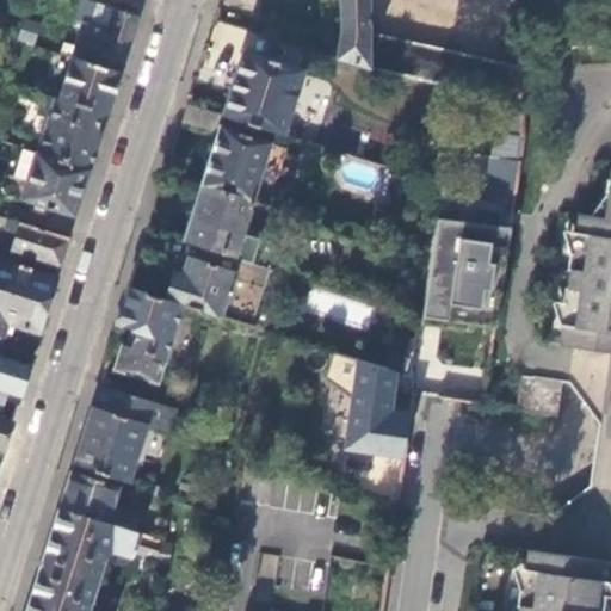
[(335,0),(337,59),(369,68),(369,34),(368,0),(335,0)]
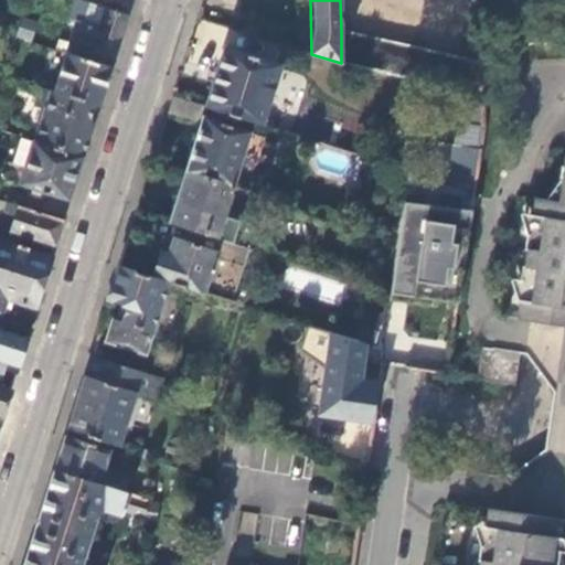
[(113,68),(128,17),(91,3),(84,23),(76,20),(65,53),(113,68)]
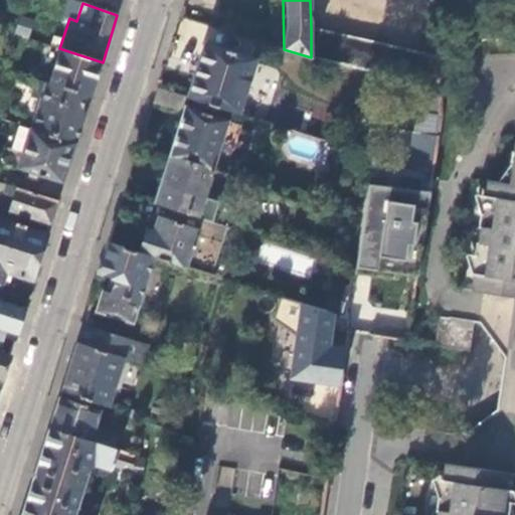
[(311,28),(311,57),(439,86),(438,55),(311,28)]
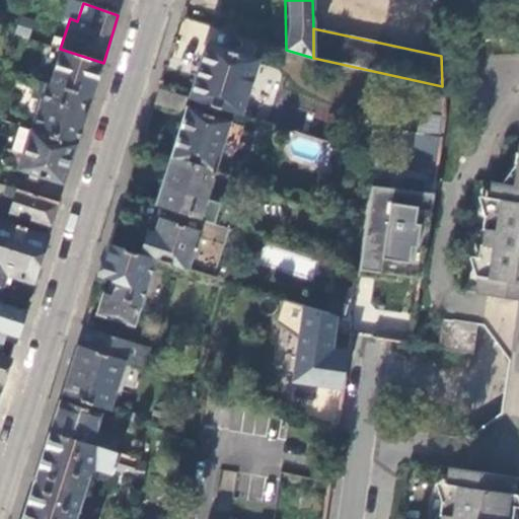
[(240,114),(257,60),(207,44),(190,97),(240,114)]
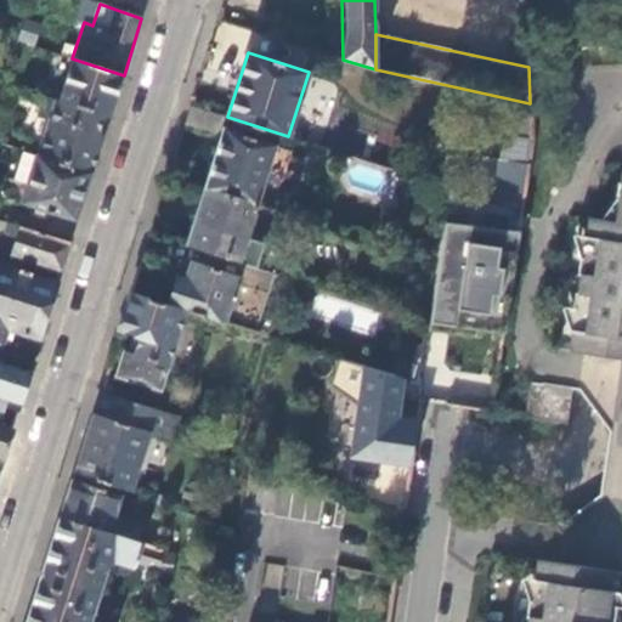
[(109,118),(124,75),(72,58),(58,100),(103,117),(109,118)]
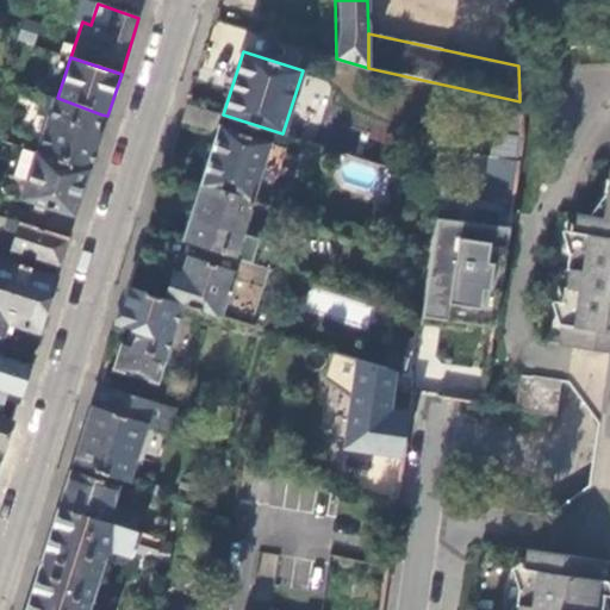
[(91,169),(101,135),(95,132),(101,114),(57,98),(44,93),(38,113),(47,117),(36,153),(91,169)]
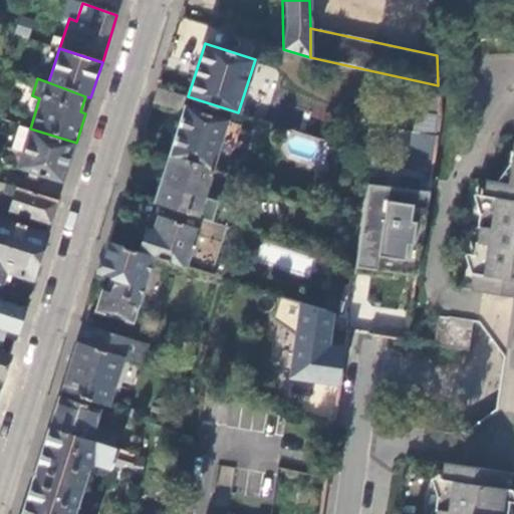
[(183,95),(158,87),(153,103),(179,110),(183,95)]
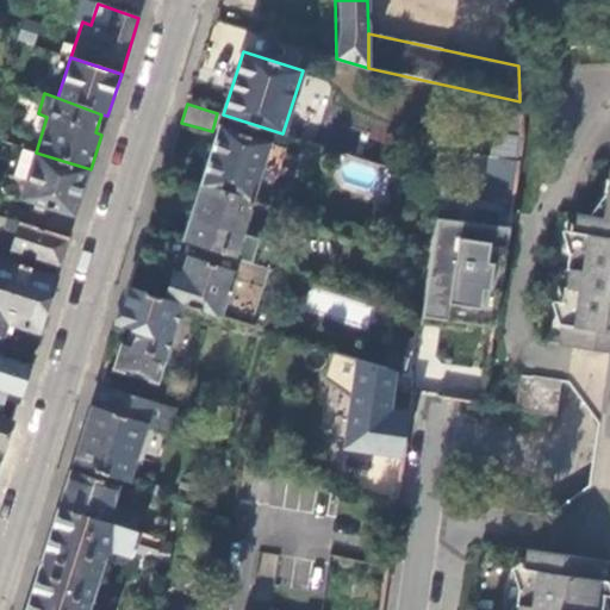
[(253,200),(268,205),(272,194),(256,190),(271,141),(221,125),(201,185),(253,200)]
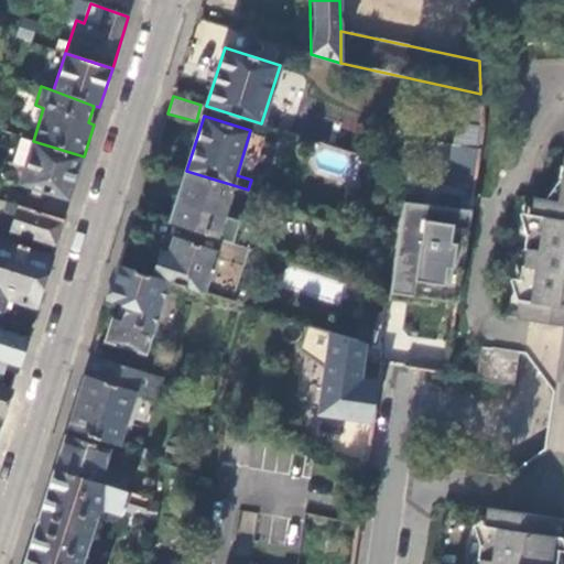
[(69,201),(84,156),(33,141),(20,184),(69,201)]
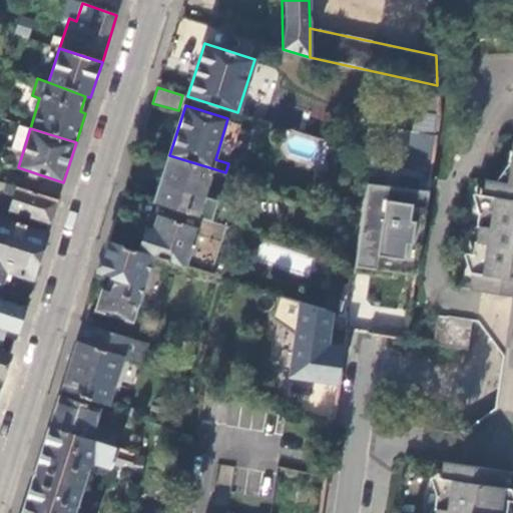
[(403,129),(398,163),(428,173),(429,173),(435,134),(403,129)]
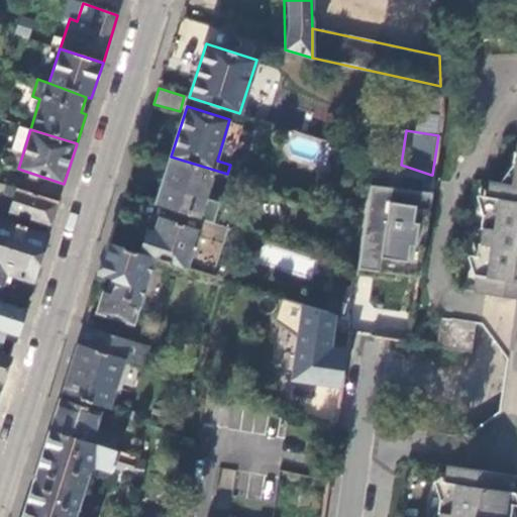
[(487,181),(486,181),(479,233),(474,265),(470,291),(516,297),(516,135),(516,136),(508,185),(487,181)]
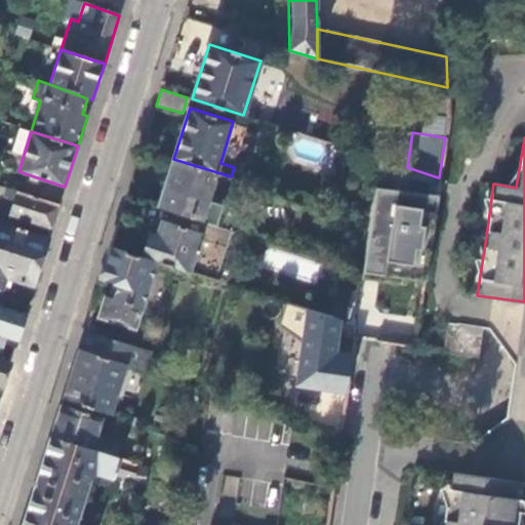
[(172,211),(231,230),(236,211),(221,206),(223,205),(208,201),(217,172),(173,159),(158,206),(172,211)]
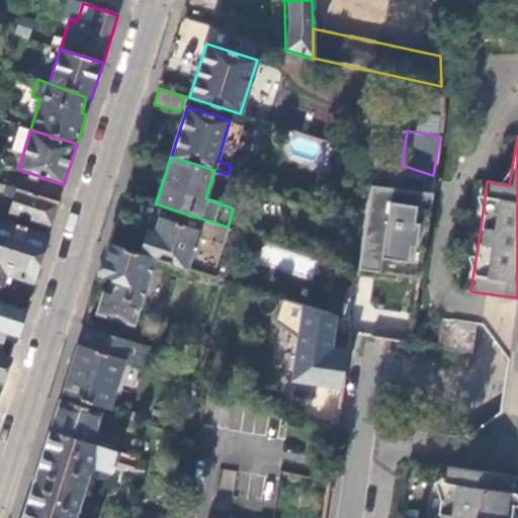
[(419,191),(372,185),(352,301),(402,311),(419,191)]
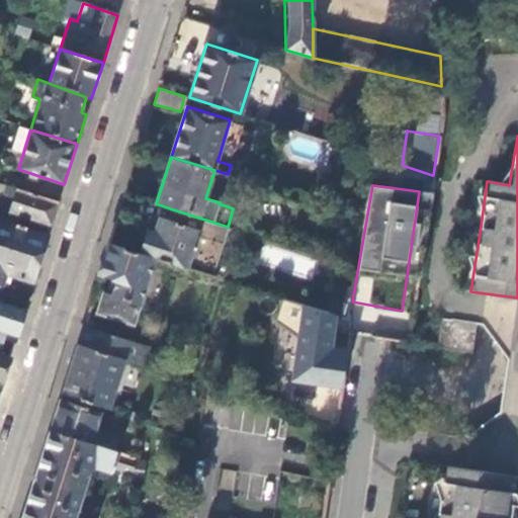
[(16,189),(6,186),(4,194),(13,197),(8,211),(51,226),(59,201),(16,188),(16,189)]
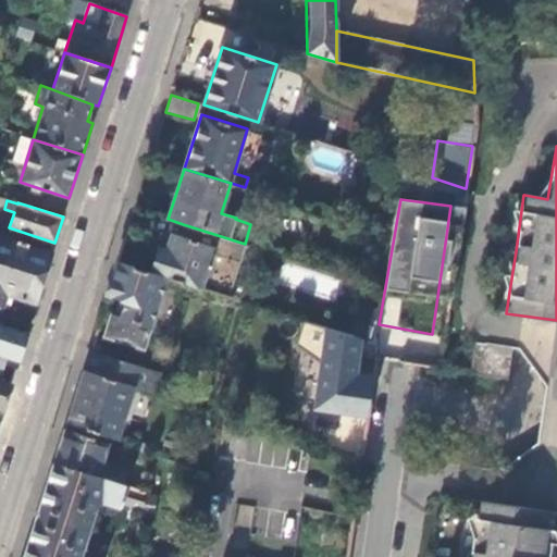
[(229,297),(245,244),(183,224),(178,236),(171,234),(165,250),(159,248),(151,272),(165,276),(229,297)]
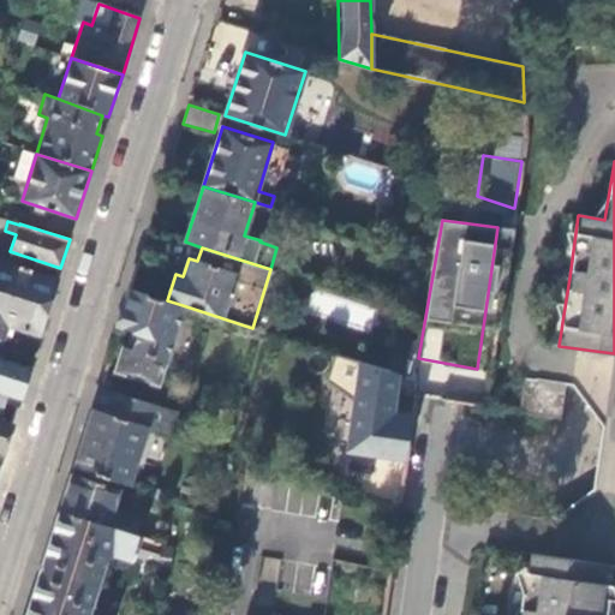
[(39,335),(57,278),(0,258),(0,340),(1,341),(7,324),(39,335)]
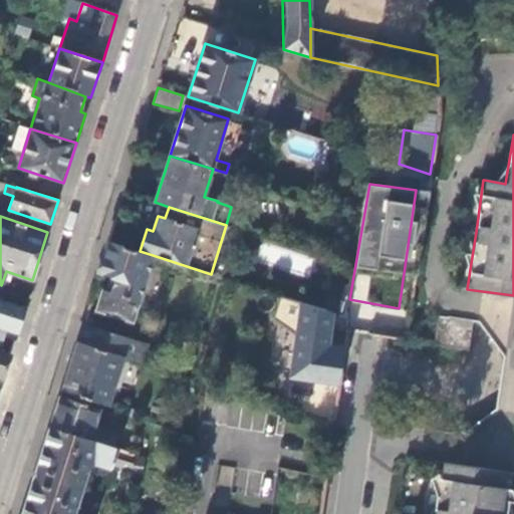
[(160,302),(168,276),(164,274),(166,268),(150,263),(153,255),(140,251),(108,241),(99,270),(110,274),(117,276),(111,292),(105,290),(103,289),(97,309),(132,319),(133,317),(140,319),(147,298),(160,302)]
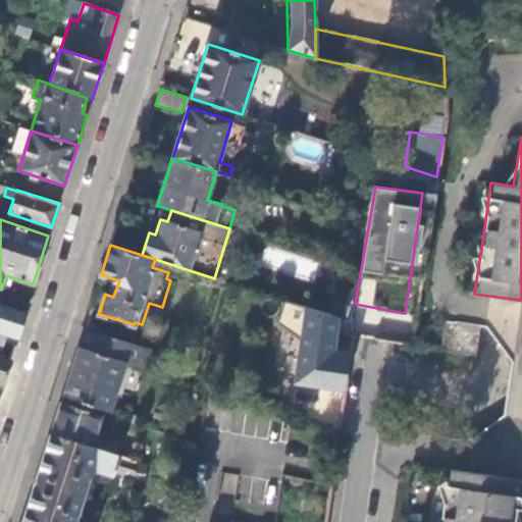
[(112,278),(107,295),(113,297),(119,280),(112,278)]
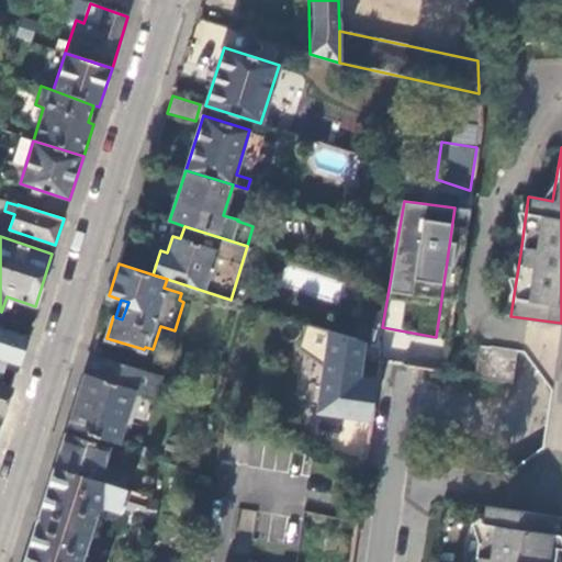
[(317,415),(372,424),(377,379),(362,378),(367,343),(306,325),(302,348),(324,366),(317,415)]
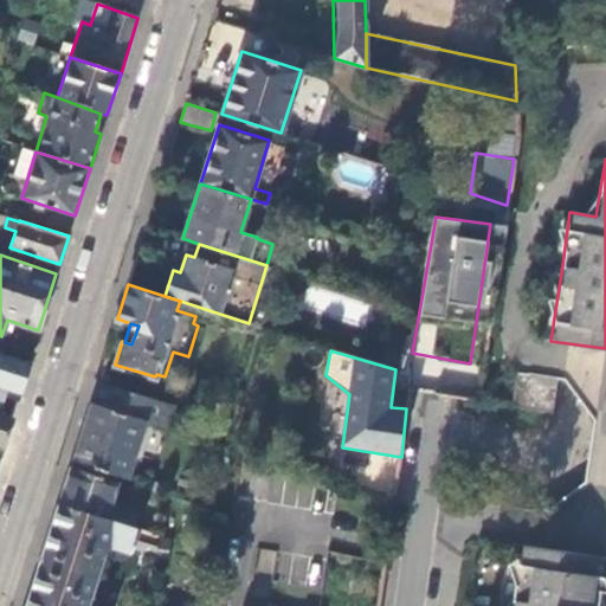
[(0,416),(1,416),(6,400),(15,404),(27,367),(0,358),(0,416)]
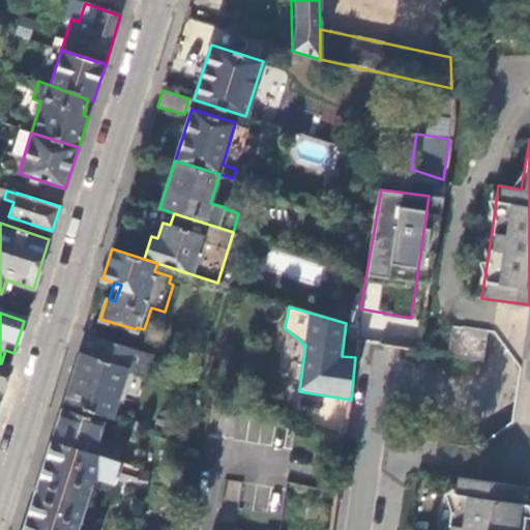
[(446,355),(458,356),(462,331),(449,330),(446,355)]
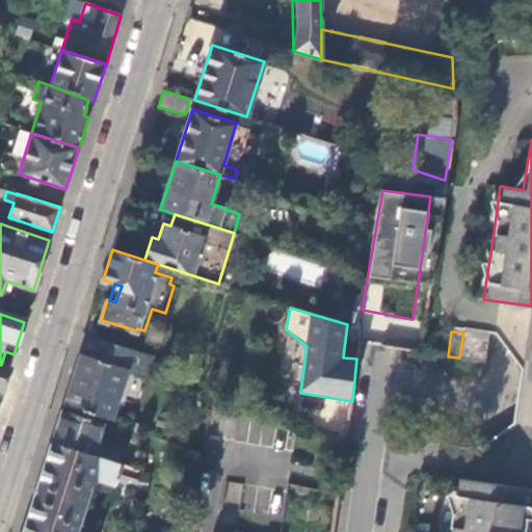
[(459,357),(482,362),(486,336),(463,333),(459,357)]
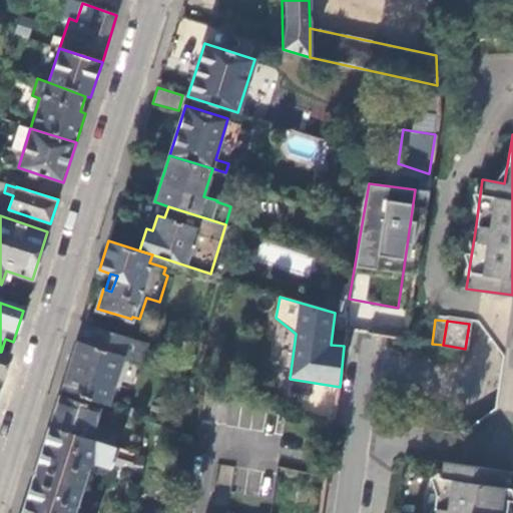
[(108,404),(124,356),(102,349),(76,340),(61,389),(108,404)]
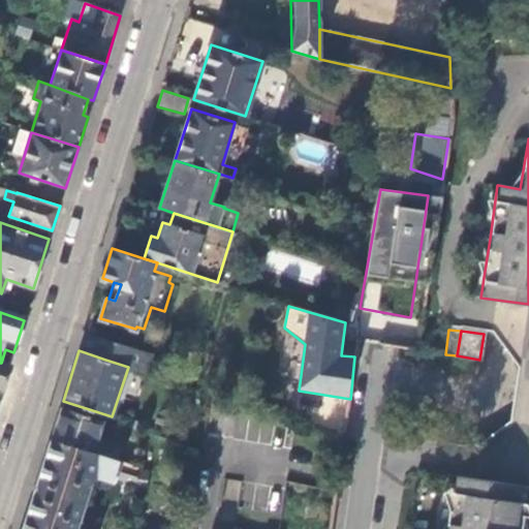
[(1,387),(8,366),(1,363),(0,363),(0,386),(1,387)]
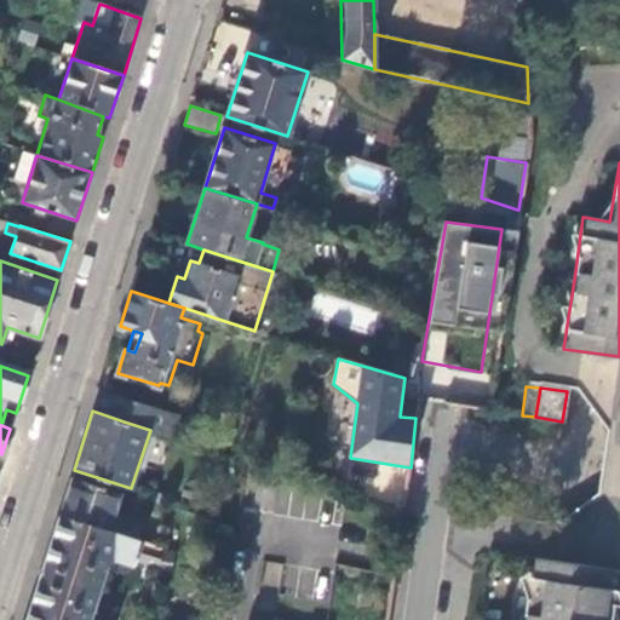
[(114,514),(121,491),(73,476),(59,515),(136,538),(141,522),(114,514)]
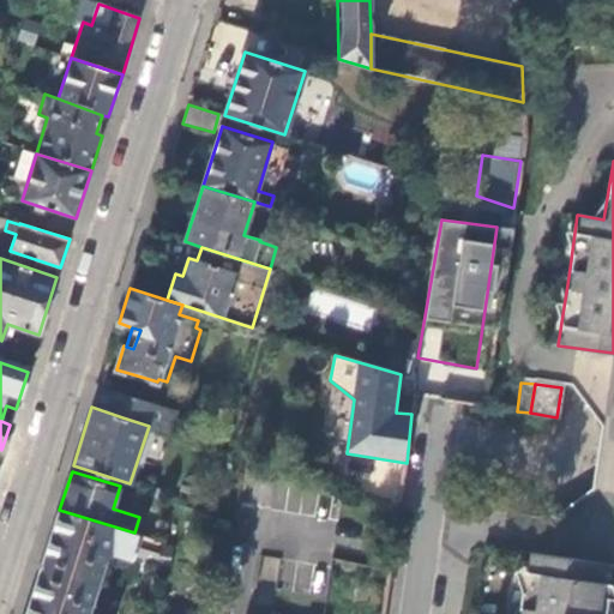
[(146,495),(160,499),(163,489),(150,486),(146,495)]
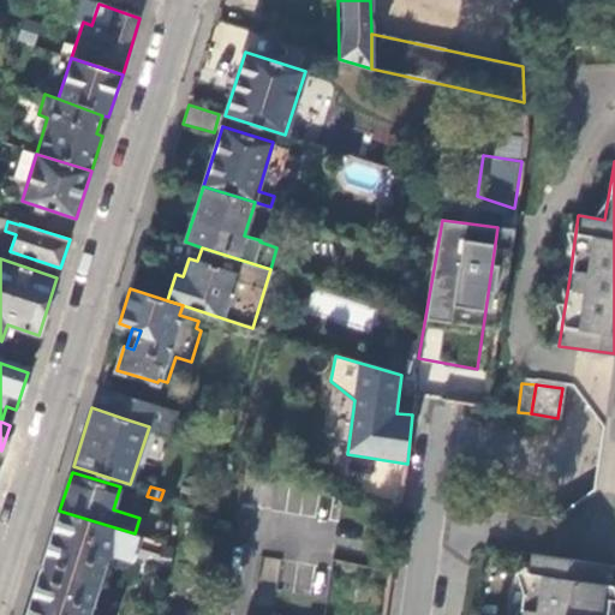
[(161,541),(135,533),(59,511),(25,614),(91,614),(90,611),(106,559),(114,555),(131,561),(135,559),(135,556),(157,565),(161,541)]
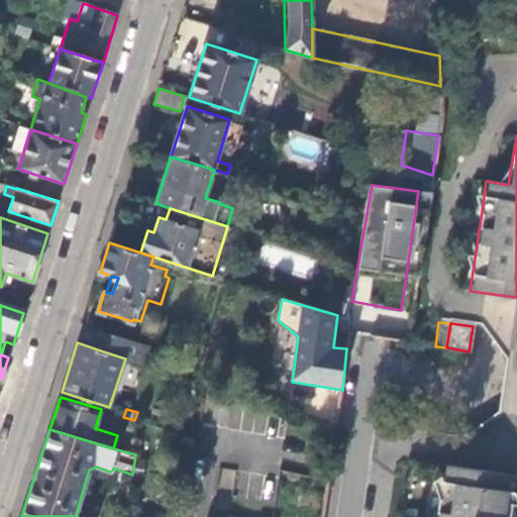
[(508,516),(514,478),(443,467),(436,516),(508,516)]
